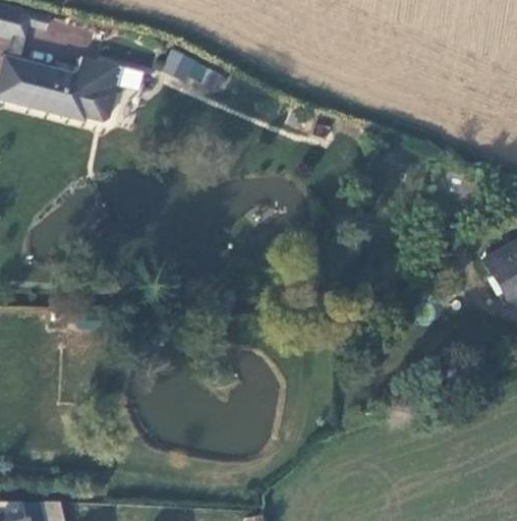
[(36,11),(0,3),(0,35),(19,40),(22,25),(34,27),(36,11)]
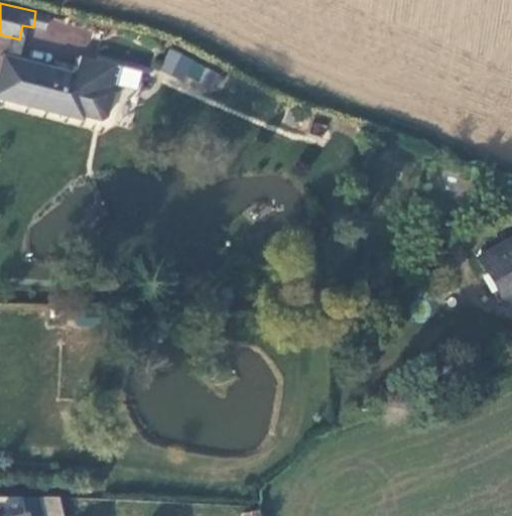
[(186,76),(194,59),(172,48),(164,65),(186,76)]
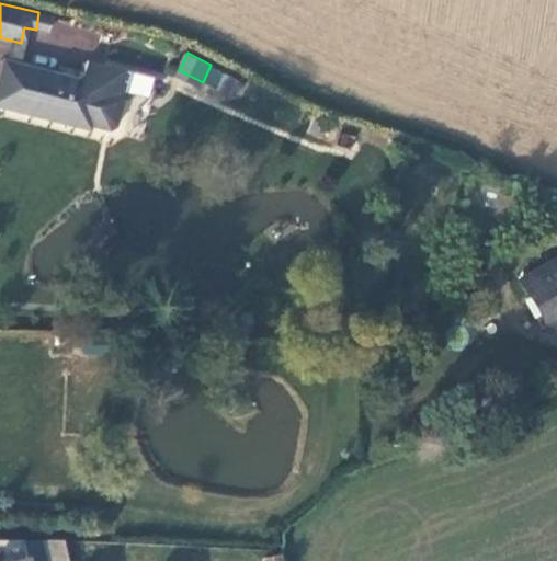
[(84,79),(7,60),(0,81),(0,106),(36,115),(37,113),(93,126),(113,130),(118,127),(126,98),(123,91),(128,69),(89,59),(84,79)]
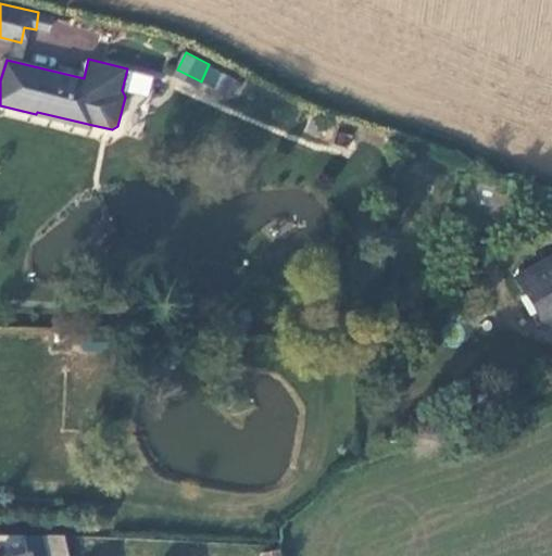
[(474,175),(466,222),(503,228),(510,181),(474,175)]
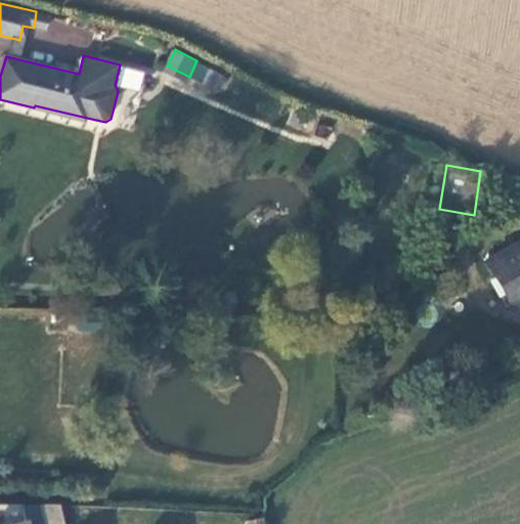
[(519,242),(487,261),(513,309),(519,305),(519,242)]
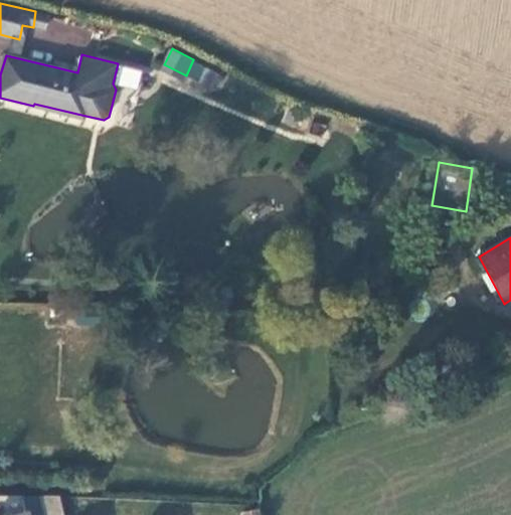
[(45,514),(41,496),(16,496),(0,495),(0,514),(45,514)]
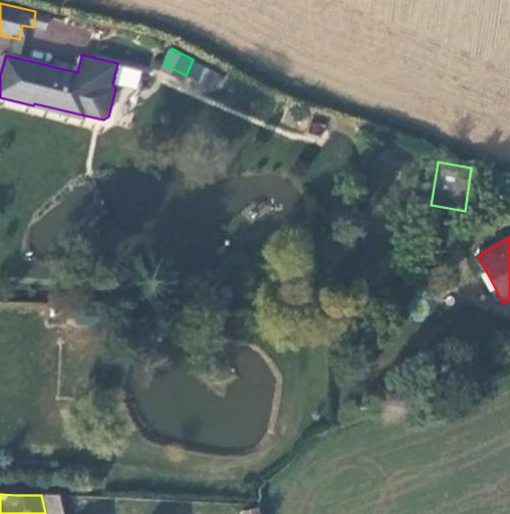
[(45,513),(66,513),(61,496),(41,495),(45,513)]
